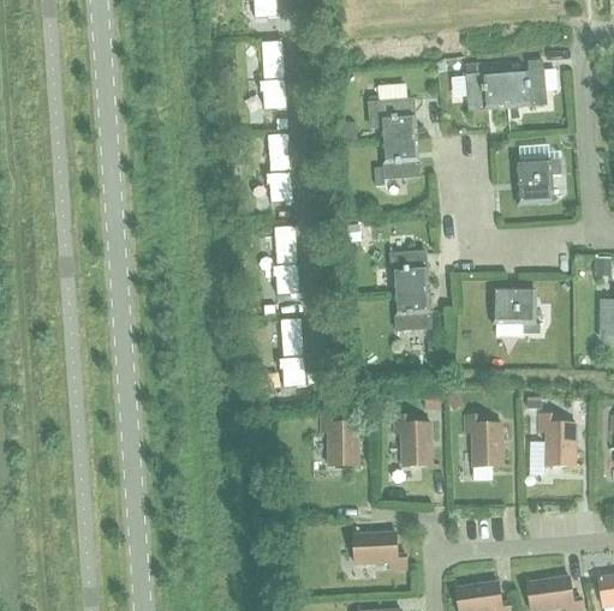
[(255,0),(255,18),(278,17),(275,0),(255,0)]
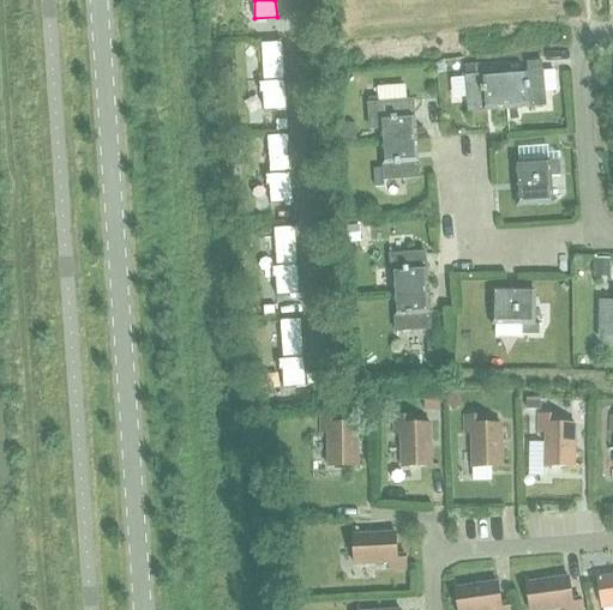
[(264,80),(260,80),(260,90),(263,90),(264,109),(286,108),(283,41),(262,42),(264,80)]
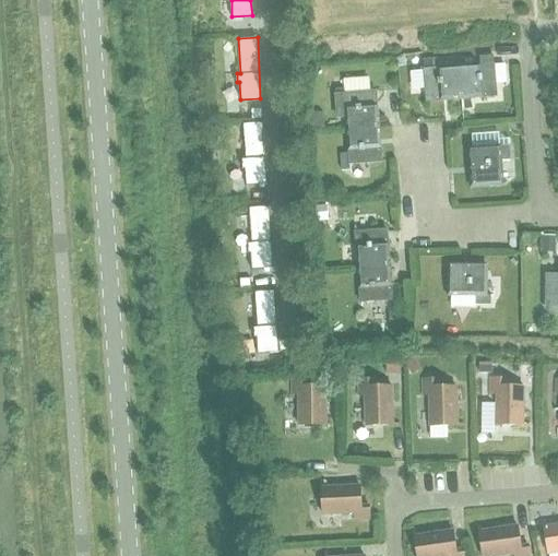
[(482,63),(460,66),(462,96),(497,93),(494,62),(493,51),(481,52),(482,63)]
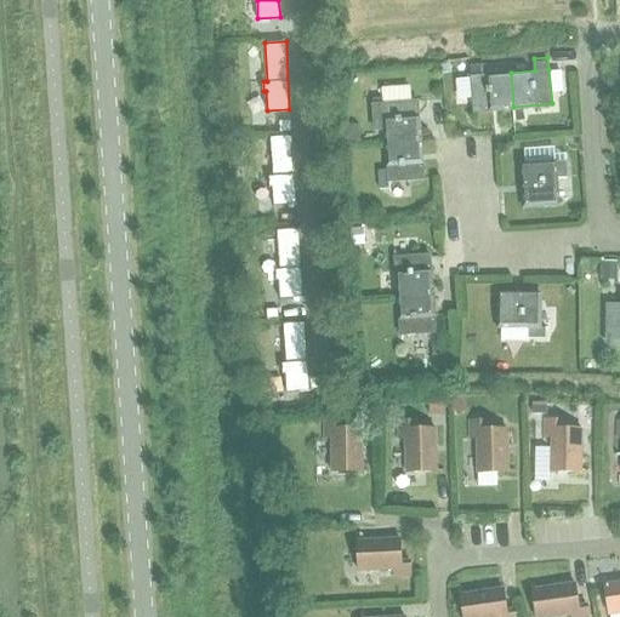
[(483,63),(471,64),(472,75),(484,75),(483,63)]
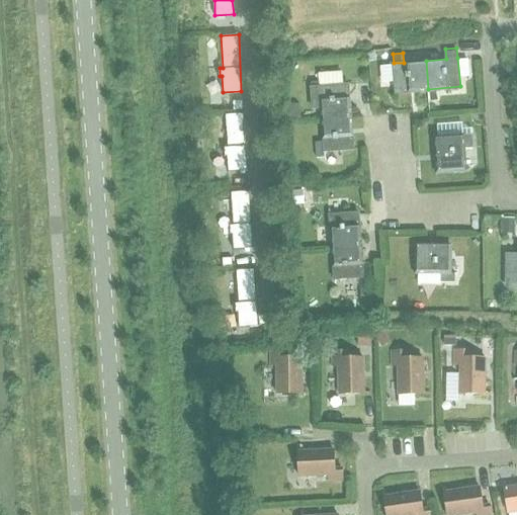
[(428,89),(426,61),(404,63),(394,63),(397,92),(428,89)]
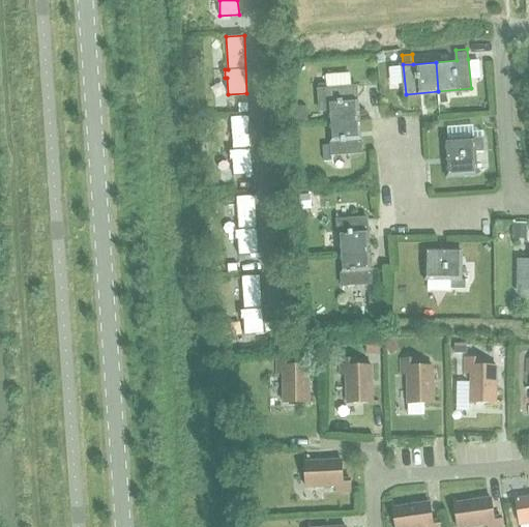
[(329,100),(330,120),(359,118),(357,85),(328,87),(327,82),(319,83),(320,100),(329,100)]
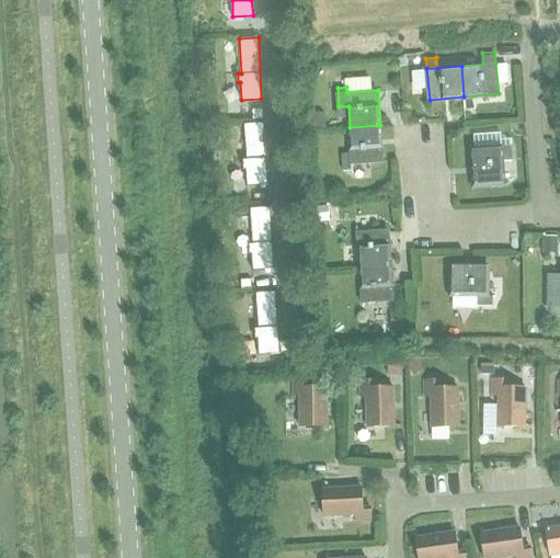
[(262,106),(252,107),(253,117),(263,116),(262,106)]
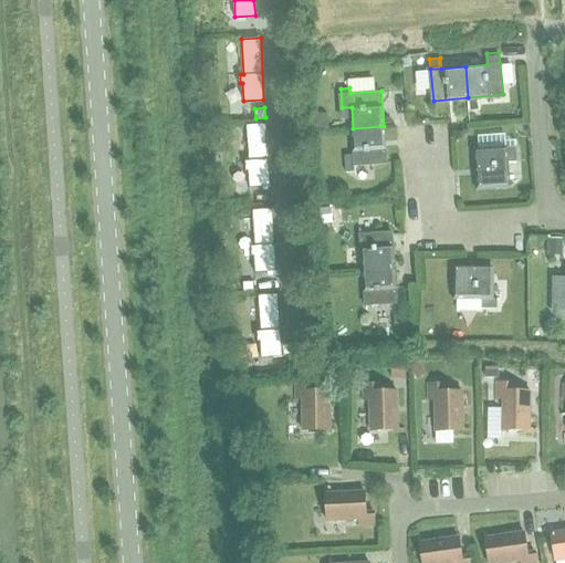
[(314,112),(313,128),(323,129),(327,126),(328,117),(325,113),(314,112)]
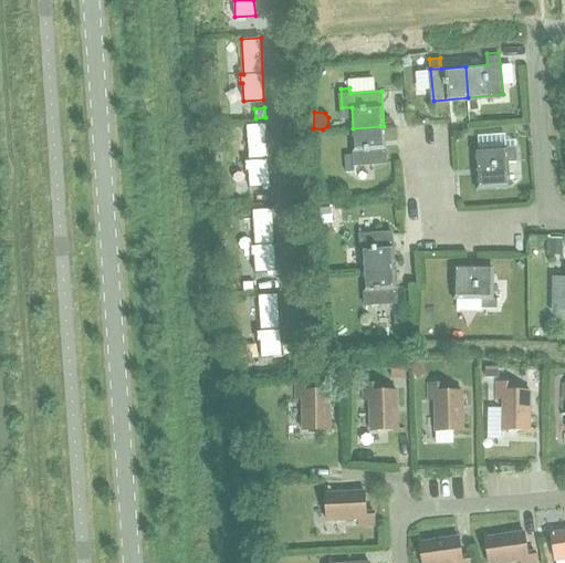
[(249,159),(244,159),(246,168),(248,168),(249,186),(269,185),(265,123),(247,124),(249,159)]
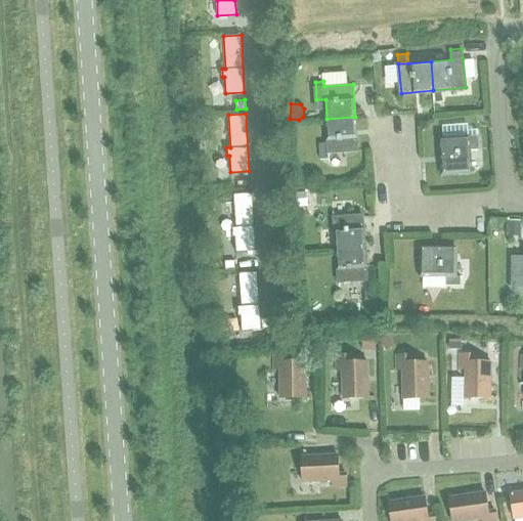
[(330,157),(329,152),(358,149),(355,117),(327,119),(329,140),(319,141),(320,158),(330,157)]
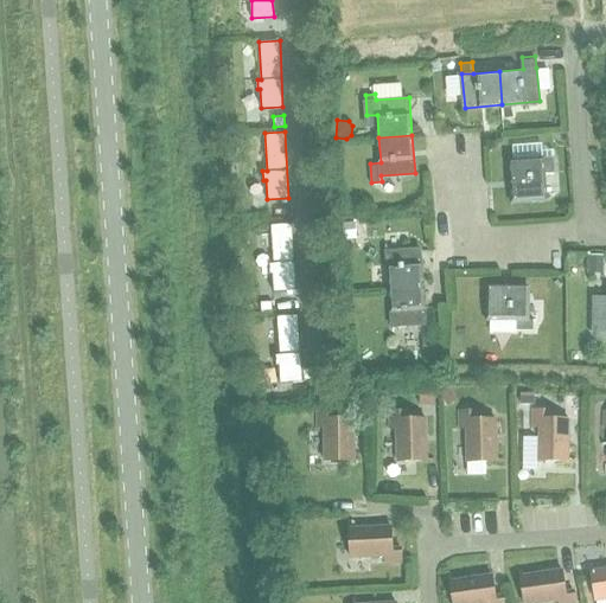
[(553,155),(510,159),(514,199),(547,197),(544,172),(554,171),(553,155)]
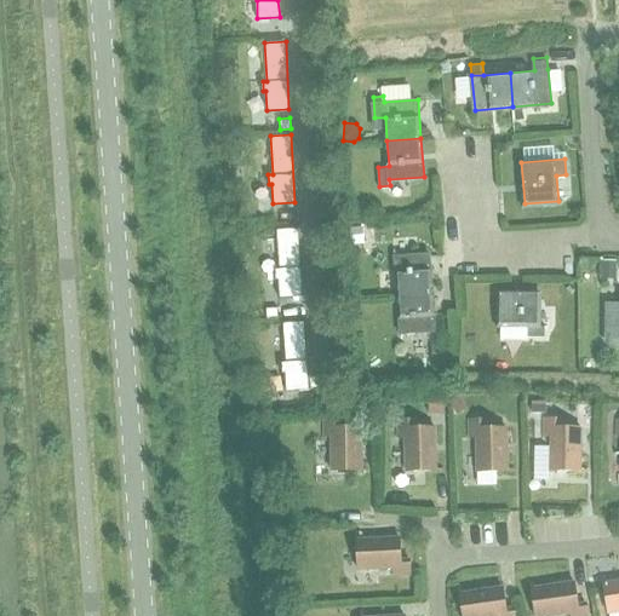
[(361,226),(349,228),(350,242),(362,241),(361,226)]
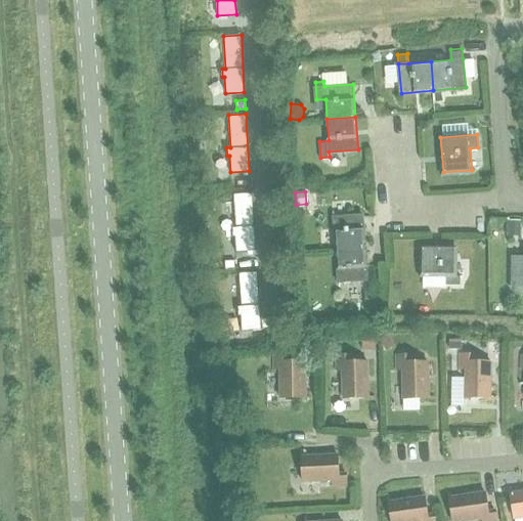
[(235,229),(231,229),(231,236),(234,236),(235,252),(254,252),(250,192),(232,193),(234,223),(235,229)]
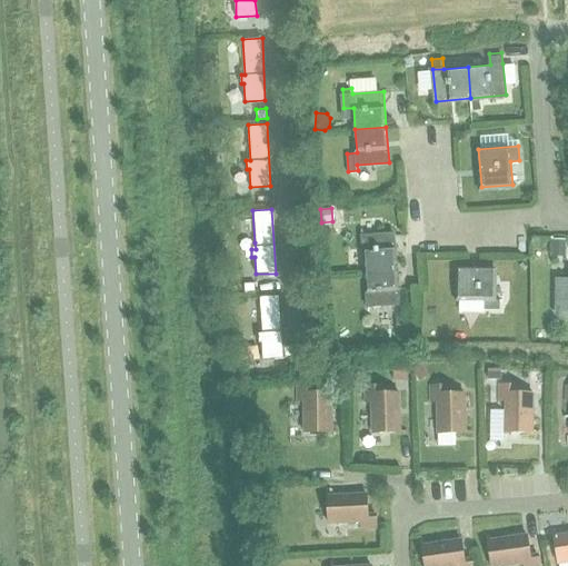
[(365,270),(397,268),(394,232),(362,235),(365,270)]
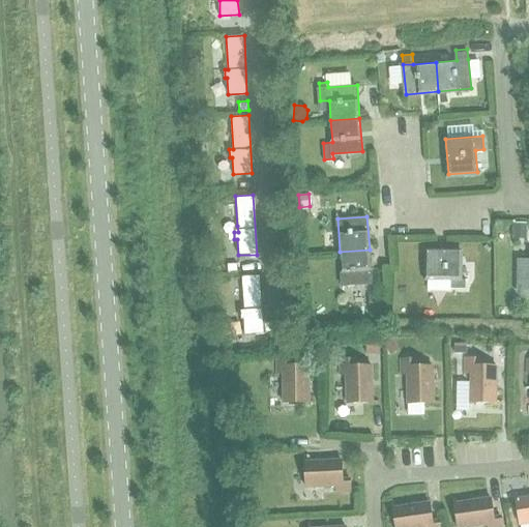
[(525,223),(512,223),(512,238),(525,238),(525,223)]
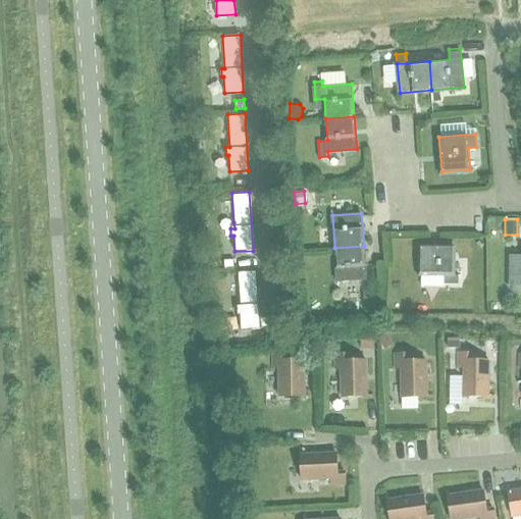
[(454,245),(421,244),(421,273),(421,283),(433,283),(433,273),(445,274),(445,282),(459,282),(459,274),(453,274),(454,245)]
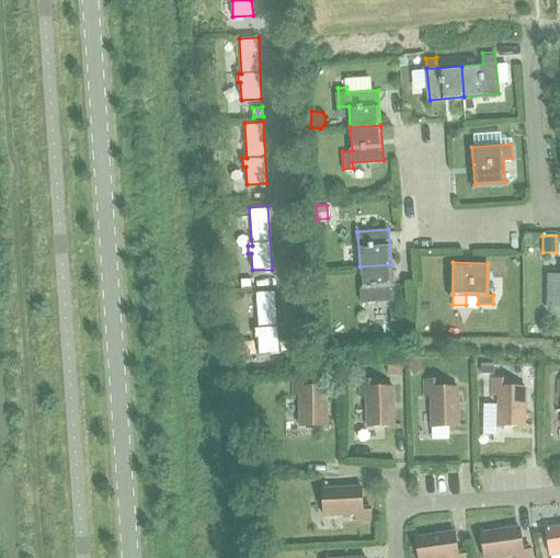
[(393,298),(391,264),(360,266),(363,300),(393,298)]
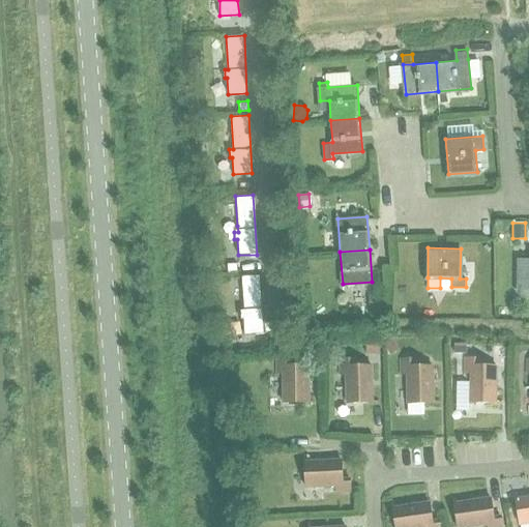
[(528,258),(519,258),(519,269),(523,269),(523,286),(528,286),(528,258)]
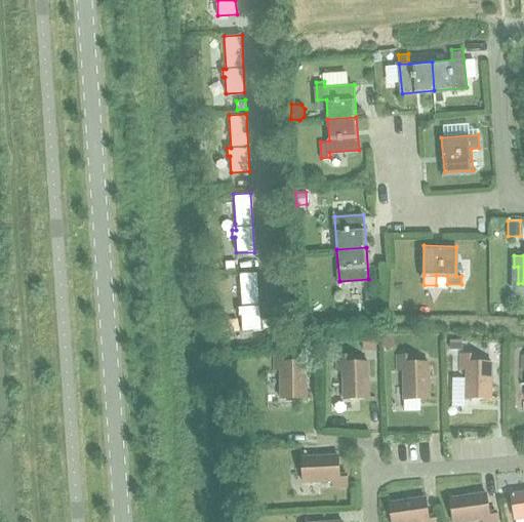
[(242,306),(238,306),(238,314),(241,314),(242,330),(260,329),(257,272),(240,273),(242,306)]
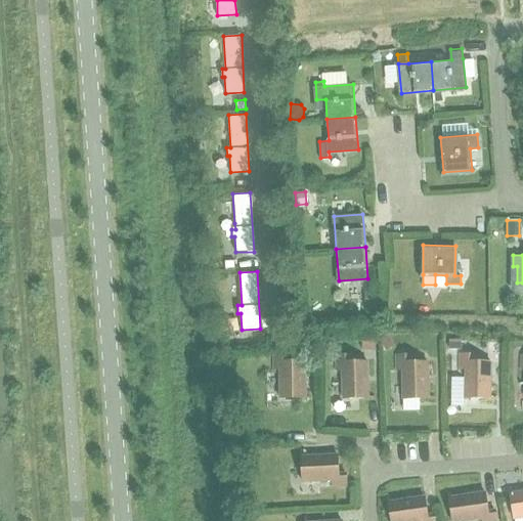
[(375,291),(363,291),(364,305),(376,305),(375,291)]
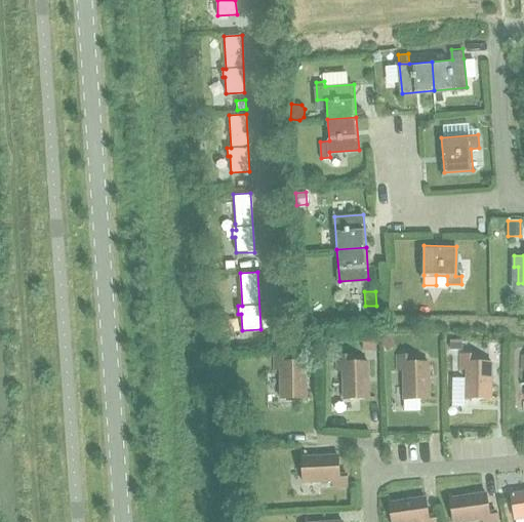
[(272,317),(263,318),(263,327),(273,327),(272,317)]
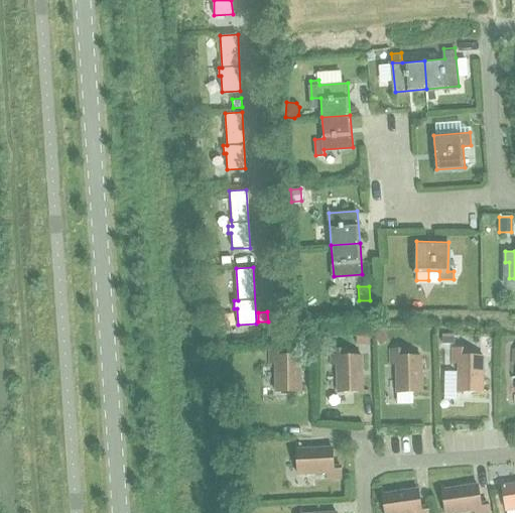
[(381,330),(373,335),(380,345),(387,340),(381,330)]
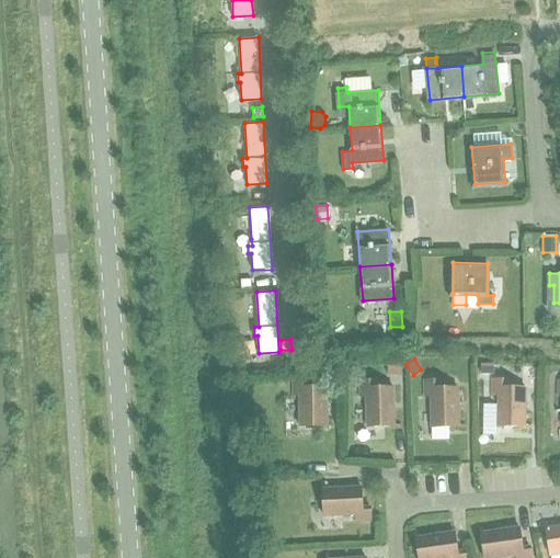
[(481,361),(480,371),(493,372),(494,362),(481,361)]
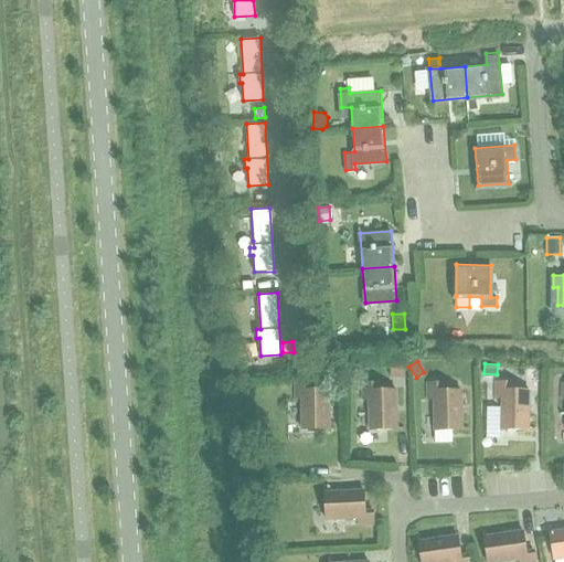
[(403,367),(389,367),(389,377),(403,377),(403,367)]
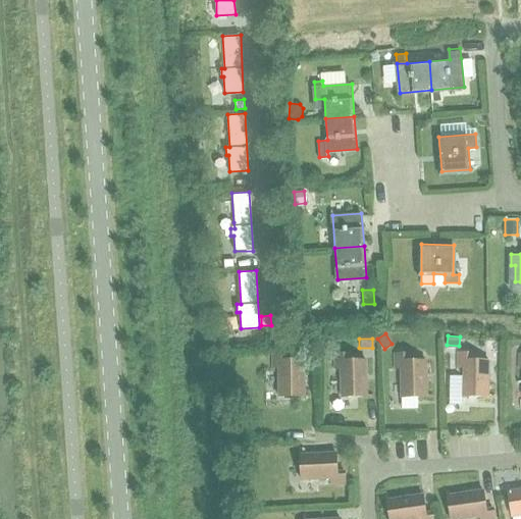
[(305,395),(305,358),(285,359),(285,351),(273,352),(273,365),(279,365),(279,395),(305,395)]
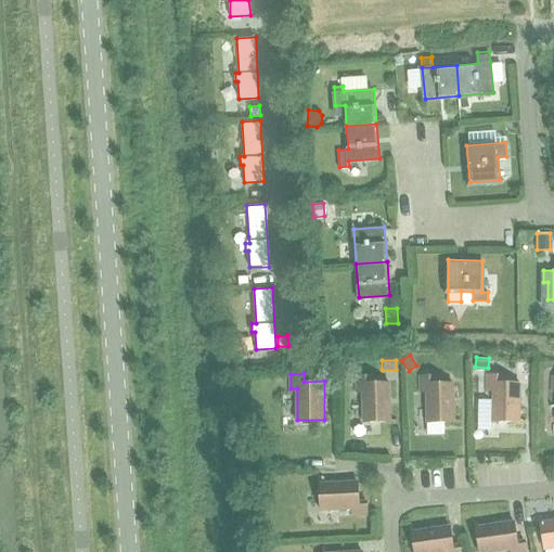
[(363,420),(391,420),(390,382),(370,382),(370,374),(356,374),(357,389),(363,389),(363,420)]
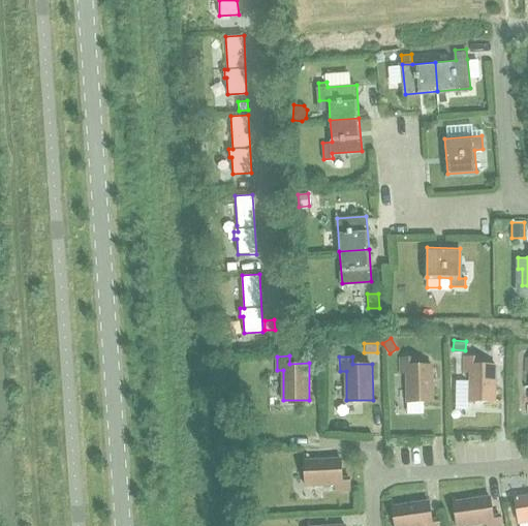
[(406,371),(407,401),(433,400),(433,364),(413,365),(413,357),(400,358),(401,371),(406,371)]
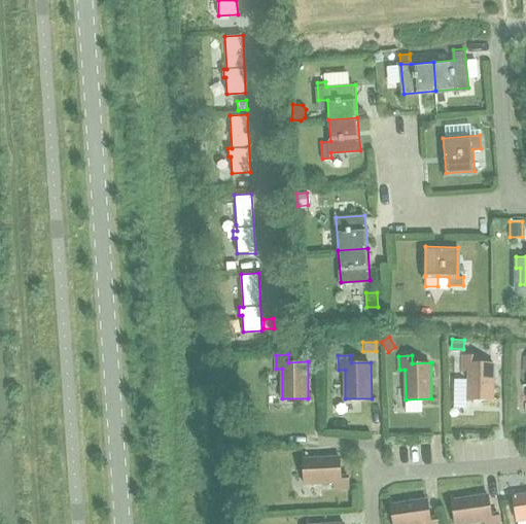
[(468,398),(494,399),(494,362),(476,362),(476,355),(462,355),(462,369),(468,369),(468,398)]
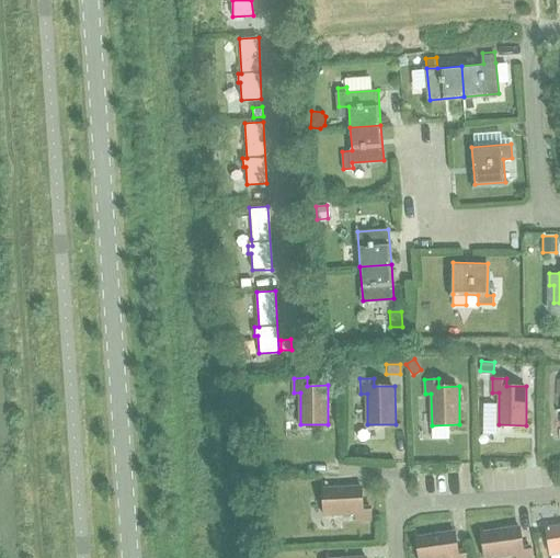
[(363,505),(362,485),(323,487),(324,514),(356,513),(356,520),(372,519),(370,505),(363,505)]
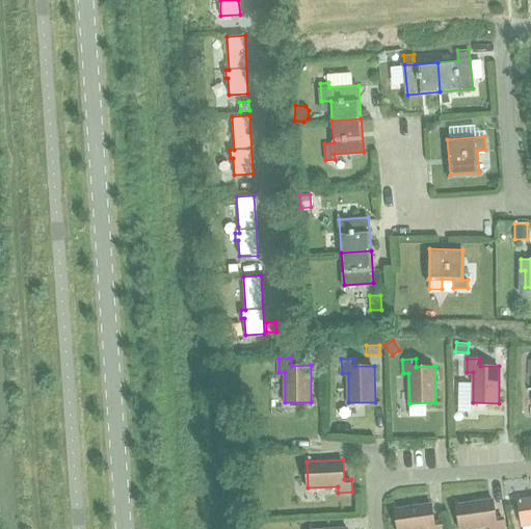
[(530,497),(519,499),(523,525),(530,523),(530,497)]
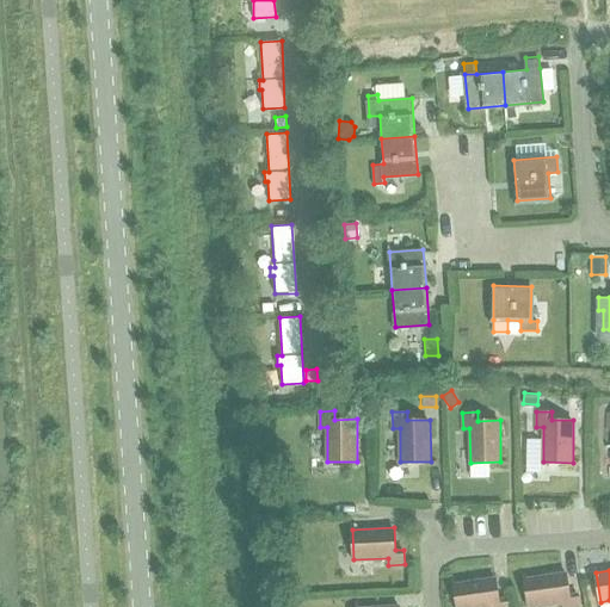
[(566,571),(524,577),(529,606),(564,602),(564,606),(579,606),(580,606),(578,592),(570,594),(566,571)]
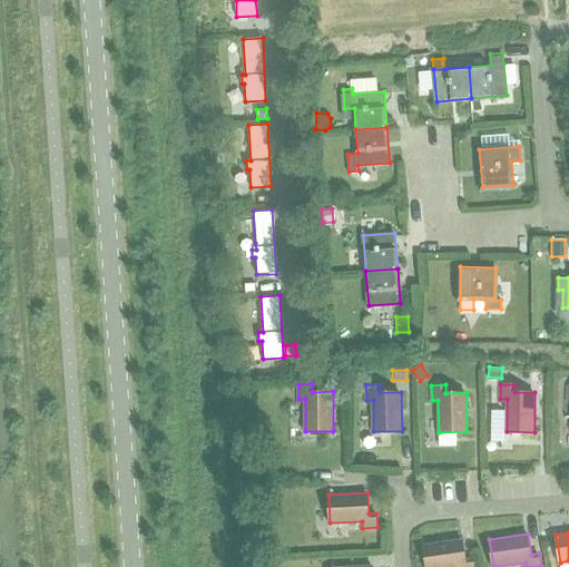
[(423,544),(427,566),(474,566),(473,558),(466,559),(462,538),(423,544)]
